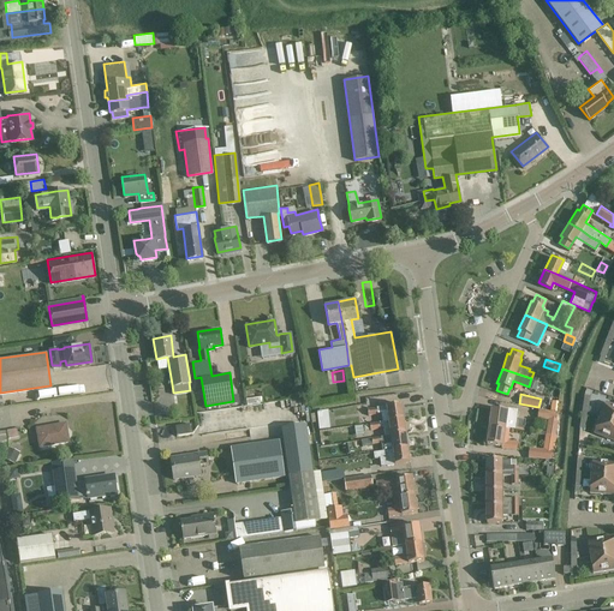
[(598,415),(613,420),(613,402),(604,400),(598,415)]
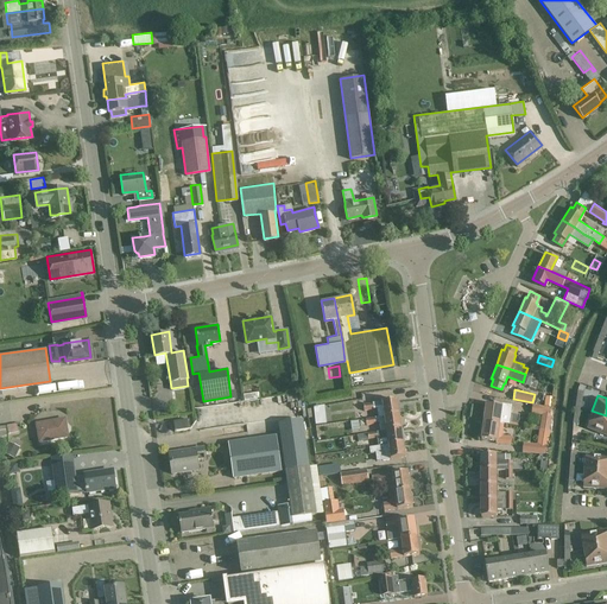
[(396,398),(362,402),(364,408),(373,407),(377,407),(378,415),(378,417),(398,414),(396,398)]
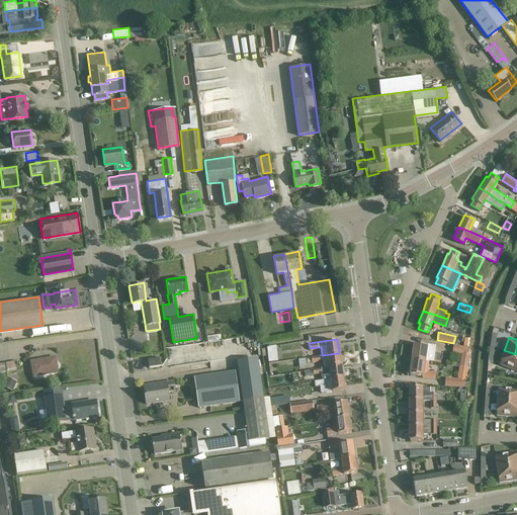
[(265,345),(267,360),(277,358),(274,343),(265,345)]
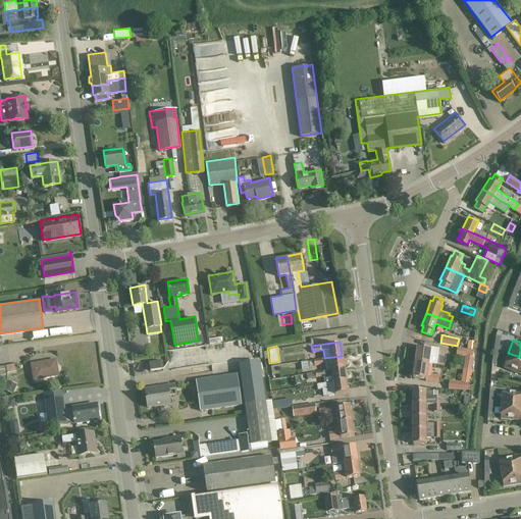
[(429,352),(440,354),(441,348),(430,346),(429,347),(416,346),(414,360),(427,362),(429,352)]
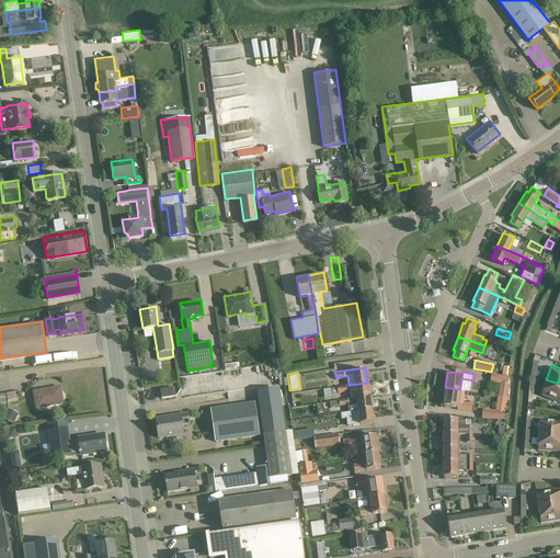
[(506,384),(507,375),(501,374),(490,372),(489,380),(506,384)]
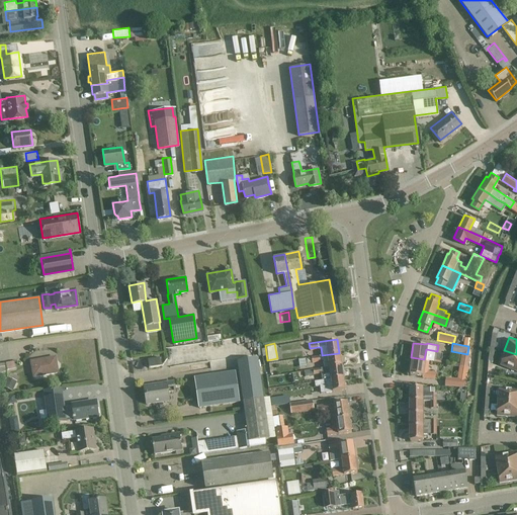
[(516,354),(504,350),(499,363),(516,369),(516,354)]
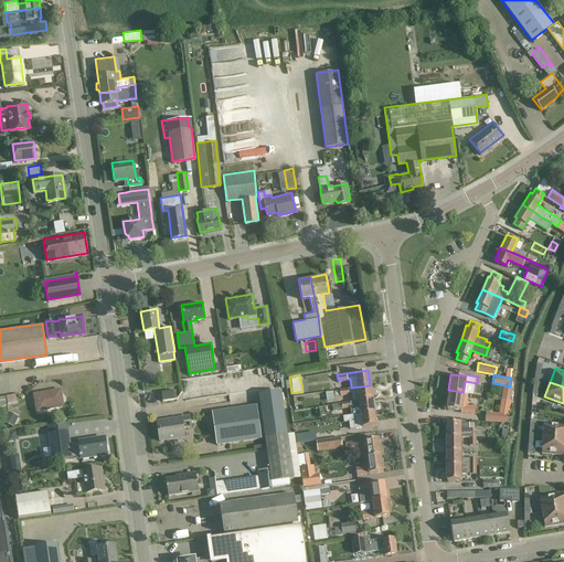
[(353,401),(372,399),(370,385),(351,388),(351,386),(339,388),(339,394),(349,393),(348,391),(351,390),(353,393),(351,393),(352,400),(353,401)]
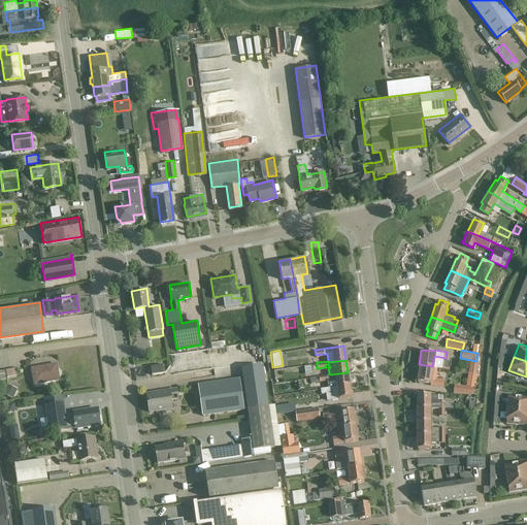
[(31,366),(34,383),(58,379),(56,362),(31,366)]
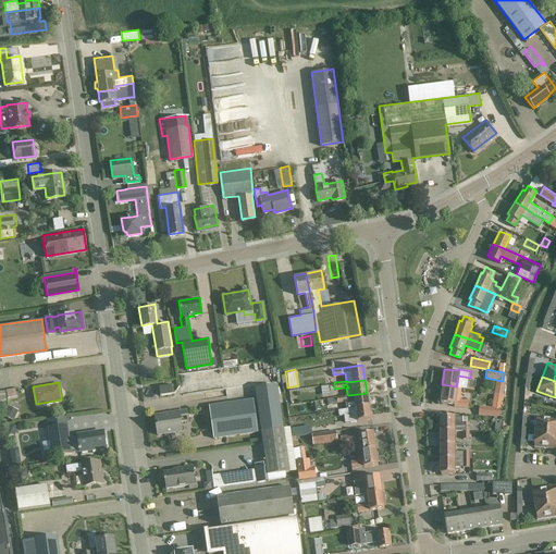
[(158,384),(159,393),(174,391),(173,382),(158,384)]
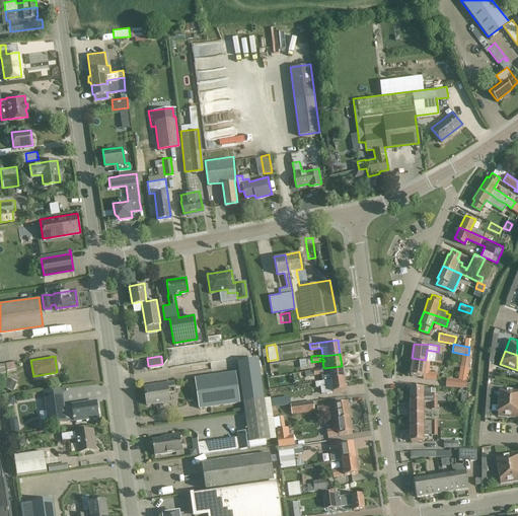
[(199,407),(242,400),(242,399),(263,396),(257,358),(236,360),(237,370),(205,375),(195,376),(199,407)]
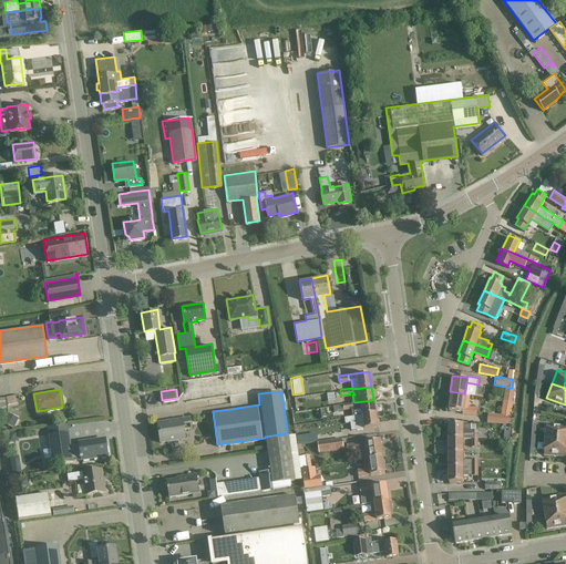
[(469,395),(464,393),(450,391),(448,408),(462,410),(462,411),(474,413),(475,407),(467,404),(469,395)]
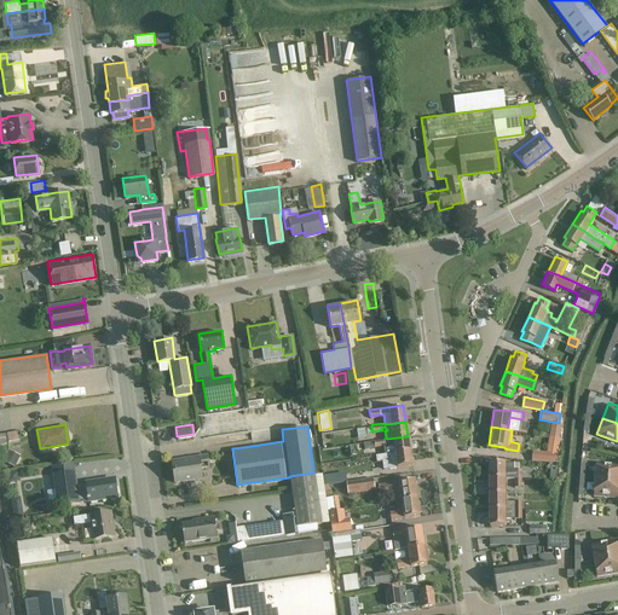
[(392,444),(394,452),(410,450),(408,436),(387,439),(386,437),(373,439),(374,445),(383,444),(383,445),(392,444)]
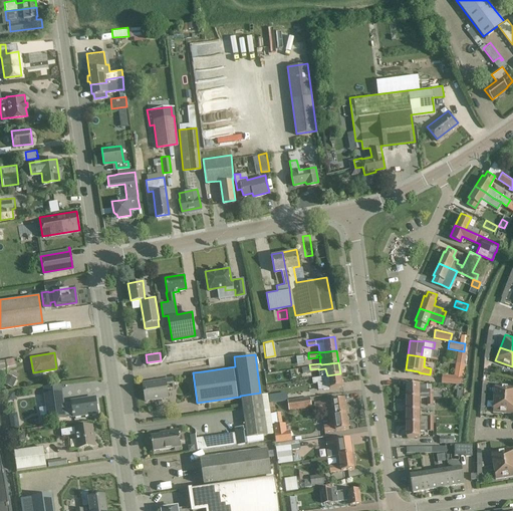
[(16,377),(7,372),(2,381),(4,382),(2,387),(8,390),(10,386),(11,387),(16,377)]
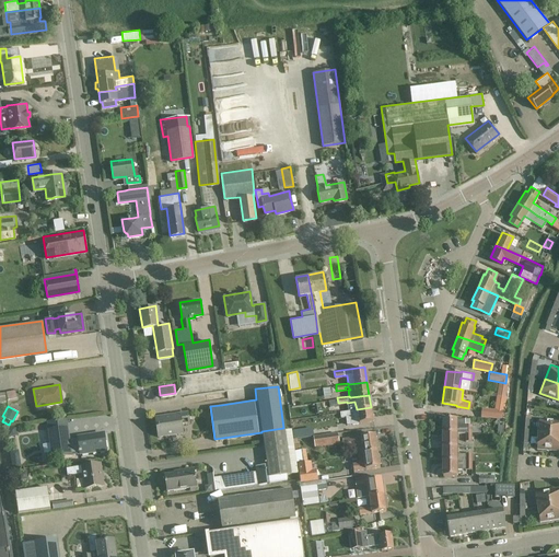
[(357,409),(358,421),(372,419),(371,407),(357,409)]
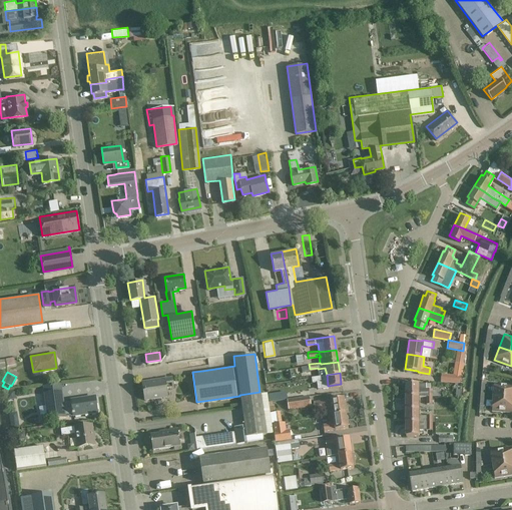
[(440,380),(460,381),(460,374),(447,373),(440,373),(440,380)]
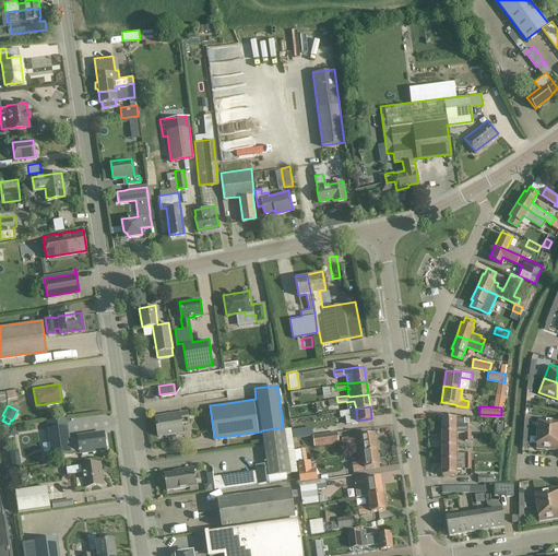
[(188,421),(187,410),(155,415),(157,435),(181,430),(180,422),(188,421)]
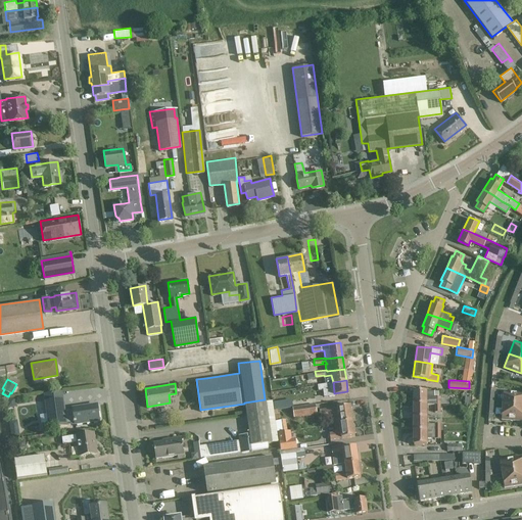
[(96,403),(73,406),(73,408),(64,409),(61,389),(43,391),(48,426),(66,423),(66,422),(73,421),(74,422),(98,419),(96,403)]
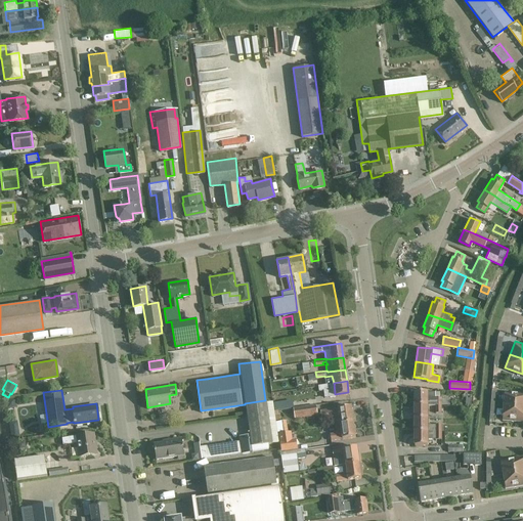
[(447,403),(448,396),(440,396),(434,396),(427,396),(427,390),(413,390),(413,403),(427,403),(434,403),(440,403),(447,403)]
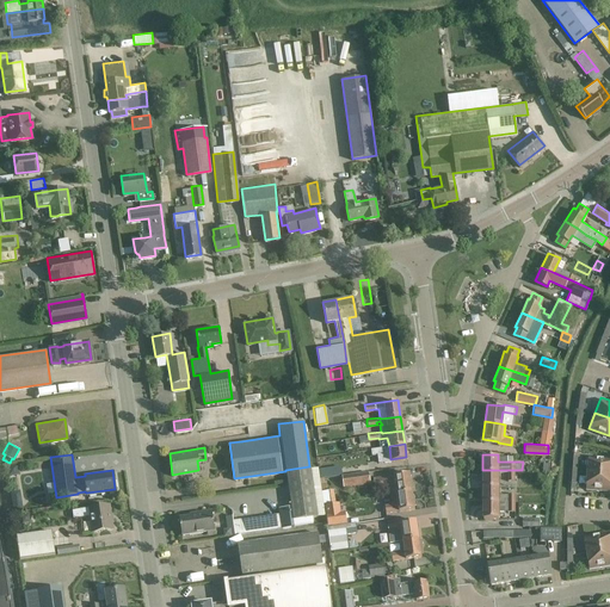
[(586,471),(609,472),(609,456),(587,454),(586,471)]
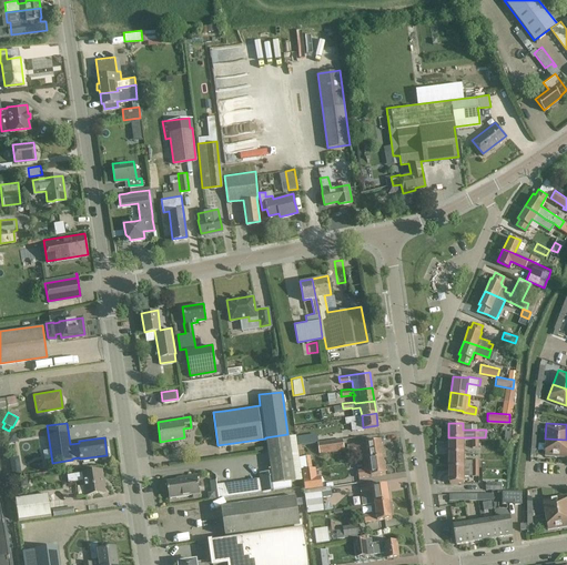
[(82,426),(72,429),(73,436),(84,434),(82,426)]
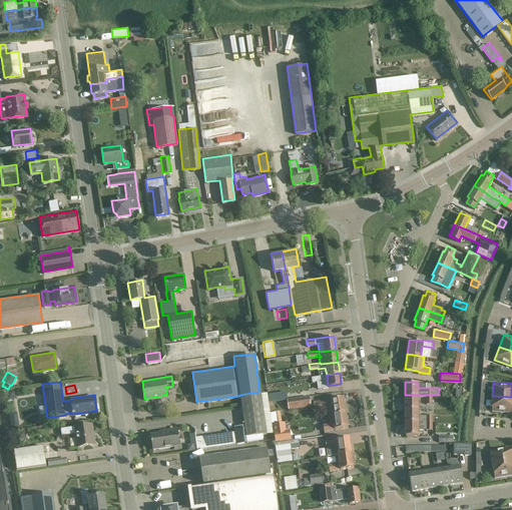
[(14,389),(6,390),(7,398),(16,397),(14,389)]
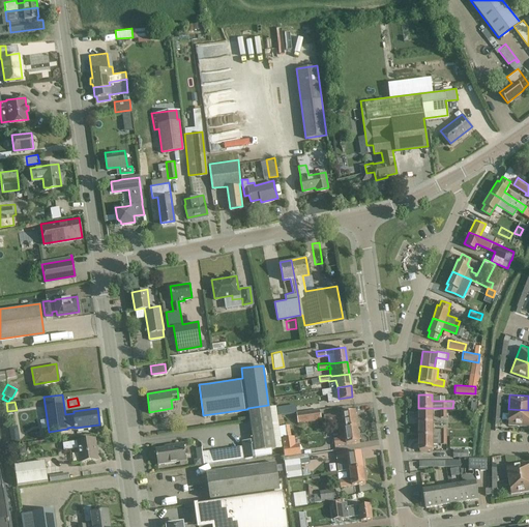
[(295,403),(275,405),(276,414),(296,411),(295,403)]
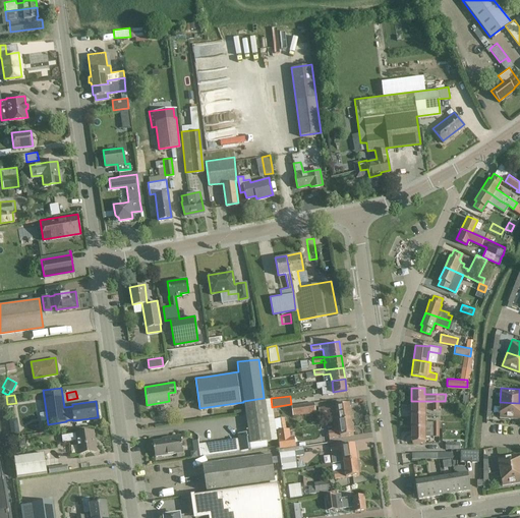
[(243,401),(243,402),(247,430),(237,433),(237,438),(197,443),(199,455),(250,448),(249,442),(270,440),(264,398),(243,401)]
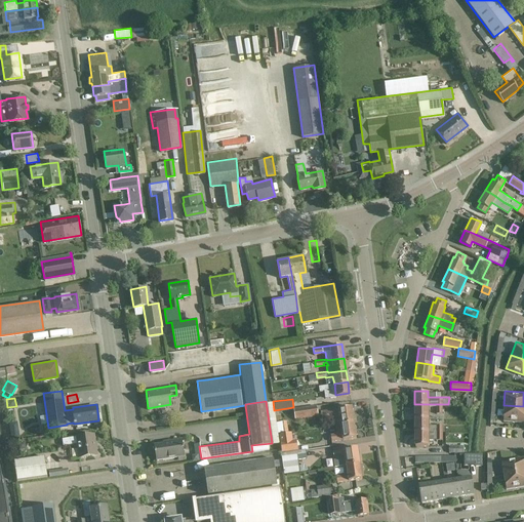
[(318,414),(316,404),(296,407),(293,407),(294,417),(298,416),(318,414)]
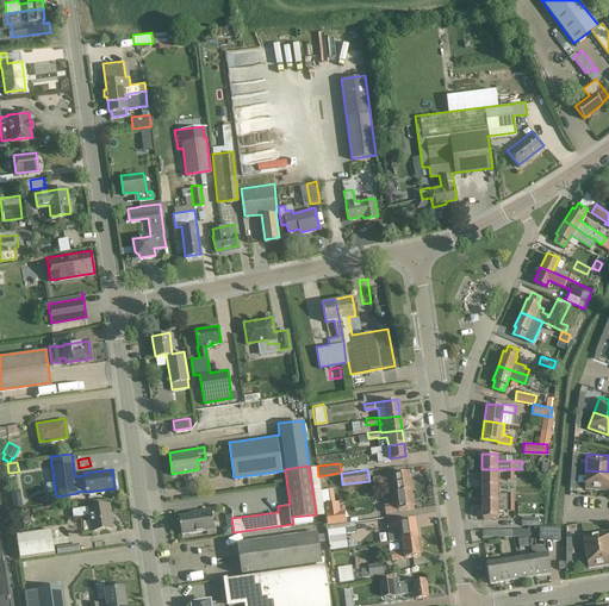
[(497,469),(482,469),(482,485),(497,485),(497,469)]
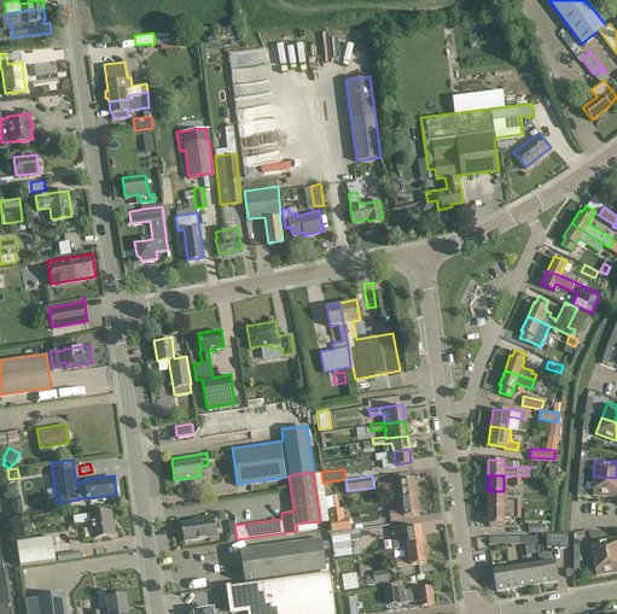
[(415,496),(413,477),(378,481),(379,491),(385,490),(393,489),(394,498),(400,497),(400,498),(415,496)]
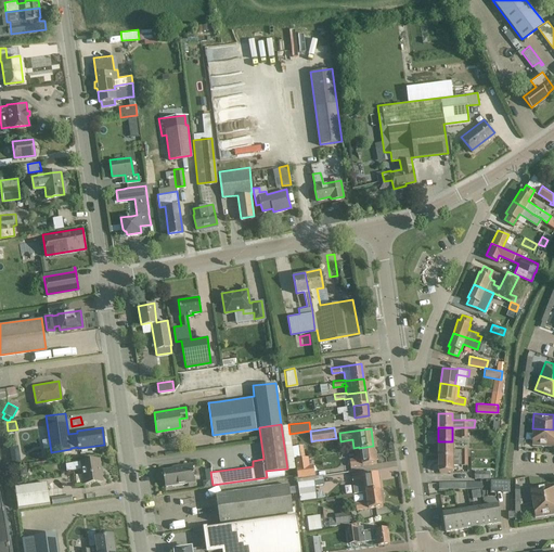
[(531,444),(553,445),(553,429),(532,428),(531,444)]
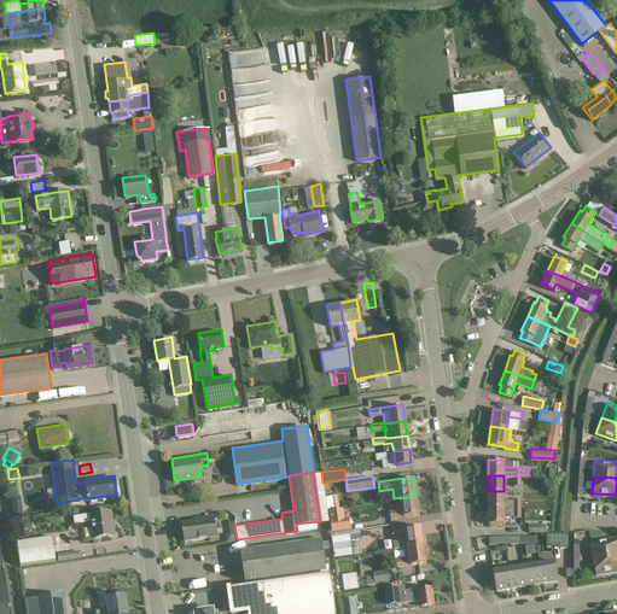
[(488,507),(519,507),(519,498),(513,498),(504,498),(504,491),(488,491),(488,507)]
